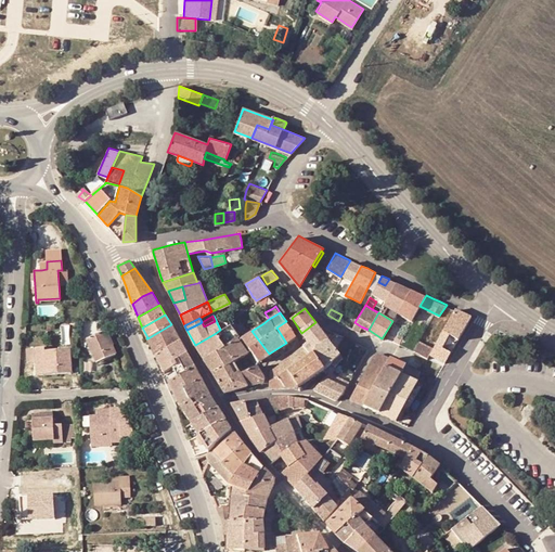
[(239,339),(242,337),(252,331),(241,318),(240,318),(220,330),(216,333),(222,344),(202,356),(204,359),(226,346),(229,344),(235,339),(236,338),(239,339)]
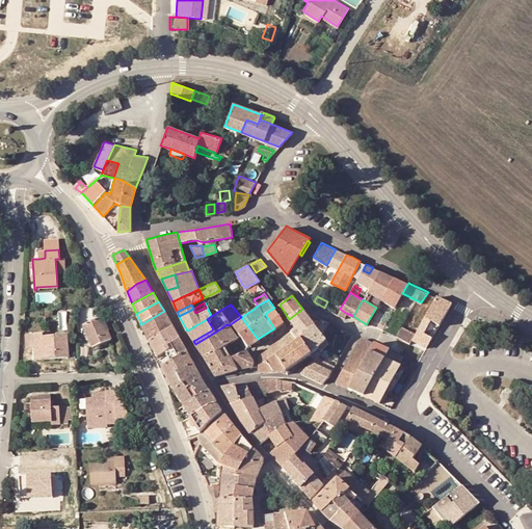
[(274,328),(284,322),(274,308),(265,314),(274,328)]
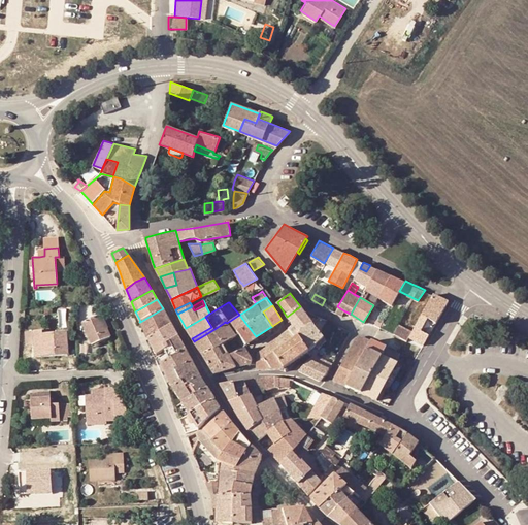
[(293,324),(300,331),(312,323),(303,312),(300,306),(287,317),(293,324)]
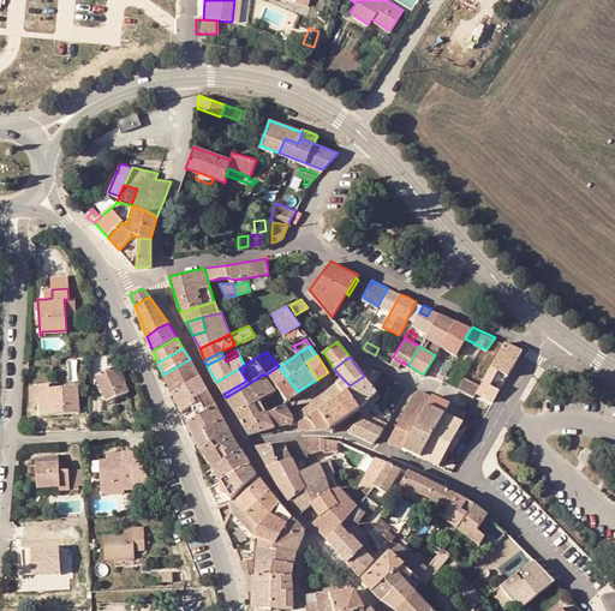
[(173,393),(199,377),(190,359),(163,375),(173,393)]
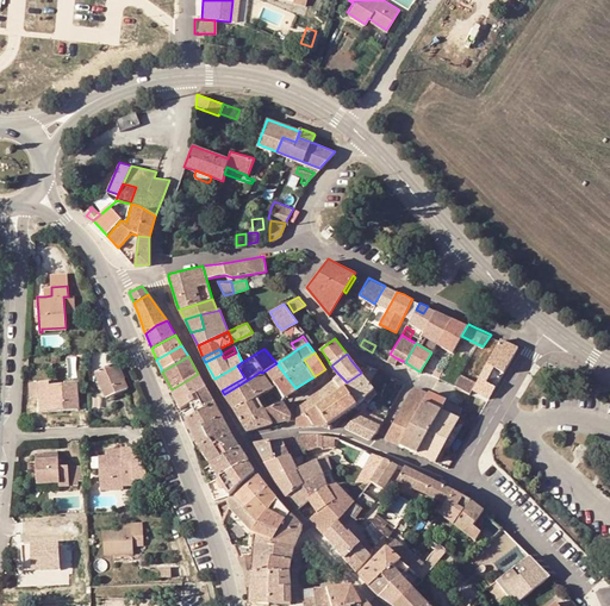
[(350,360),(361,373),(367,367),(369,364),(354,357),(350,360)]
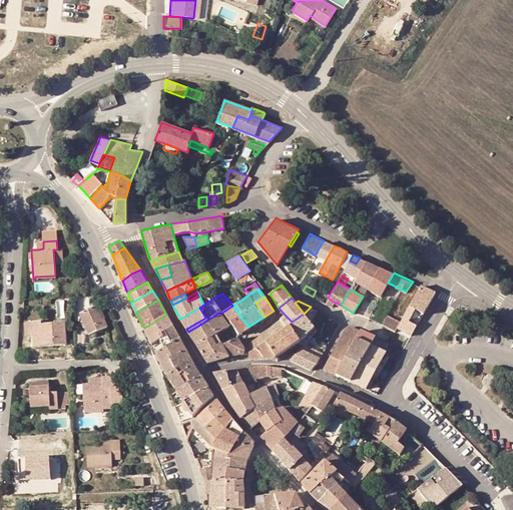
[(106,327),(97,304),(80,312),(89,334),(106,327)]
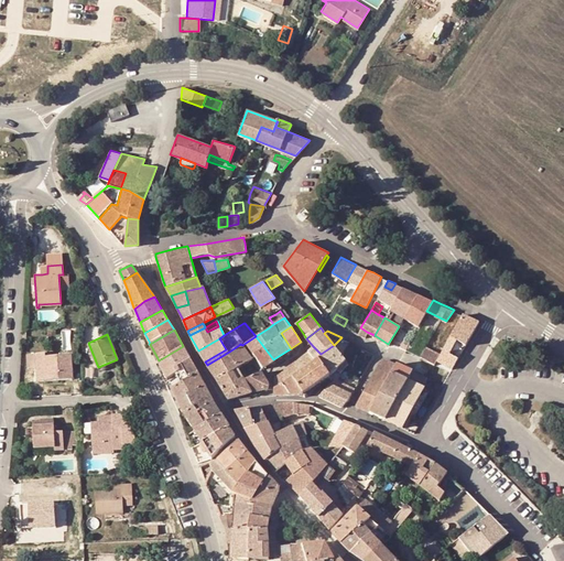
[(107,334),(117,359),(118,359),(108,334),(107,334)]
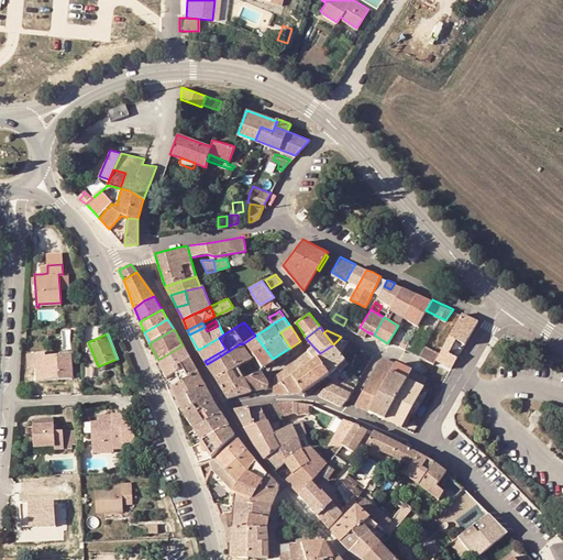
[(251,351),(262,366),(273,359),(255,336),(245,342),(251,351)]
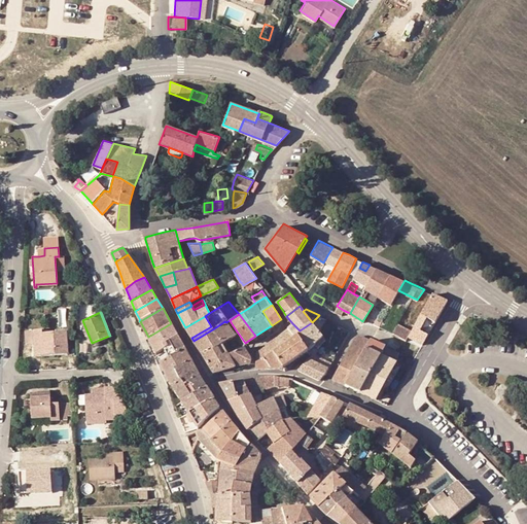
[(205,316),(185,327),(191,338),(211,326),(205,316)]
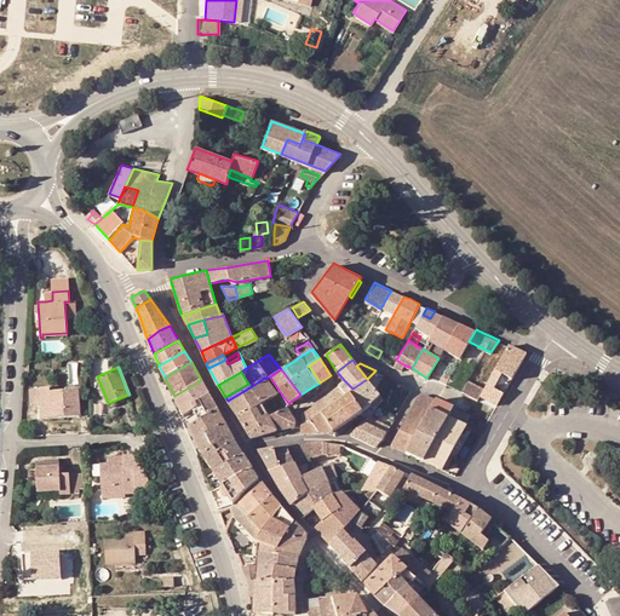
[(379,380),(373,373),(367,379),(374,387),(379,380)]
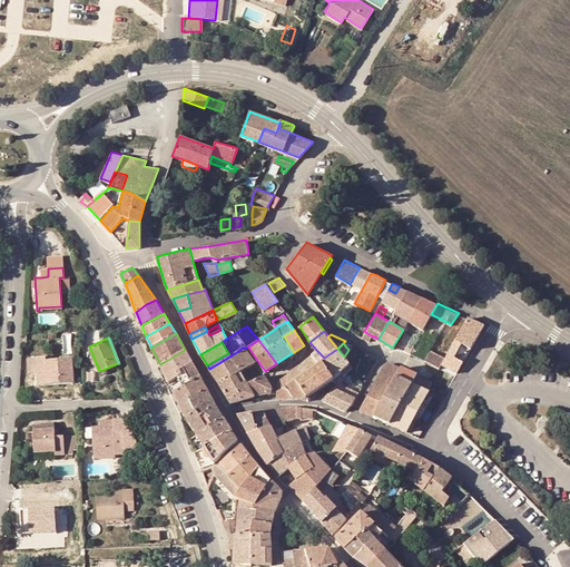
[(254,355),(248,346),(245,349),(251,358),(254,355)]
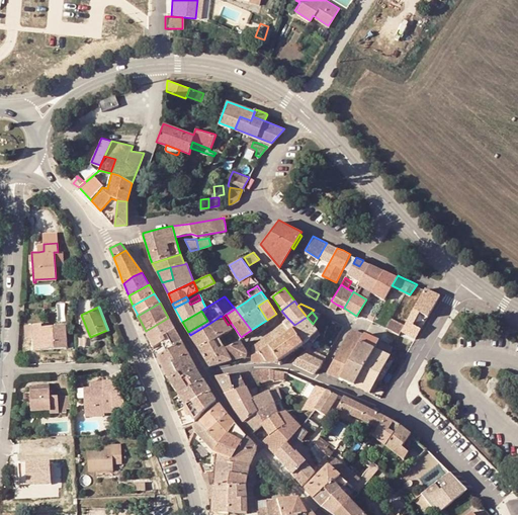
[(210,323),(218,337),(231,329),(228,325),(223,317),(221,316),(220,317),(213,321),(210,323)]
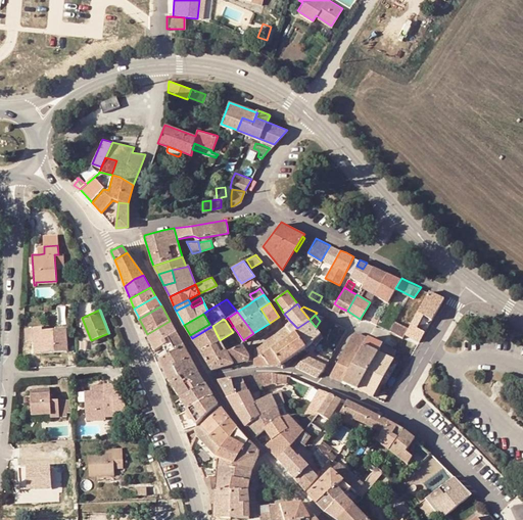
[(316,327),(310,320),(297,328),(298,329),(295,331),(295,332),(305,346),(321,333),(316,327)]
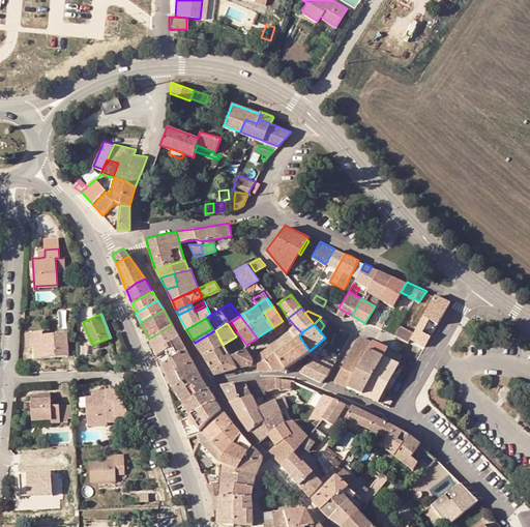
[(414,330),(400,324),(394,332),(409,340),(414,330)]
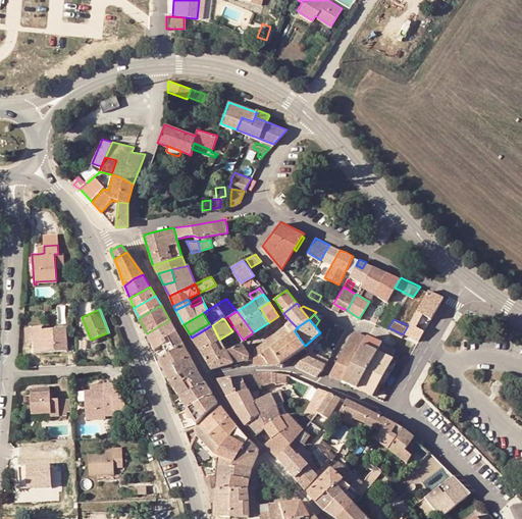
[(163,344),(161,340),(175,331),(169,320),(147,333),(154,349),(162,344),(163,344)]
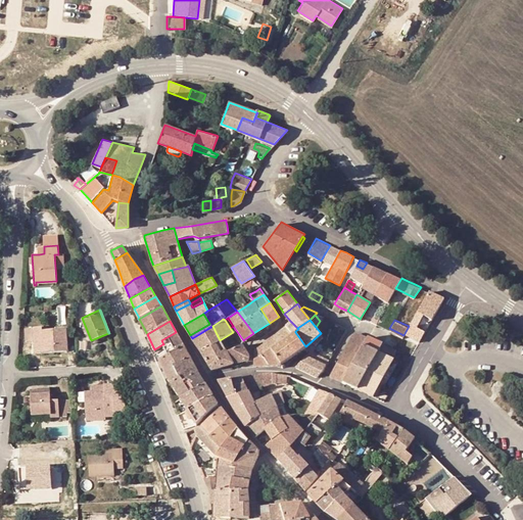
[(286,325),(293,334),(295,332),(295,331),(298,329),(297,328),(290,321),(286,325)]
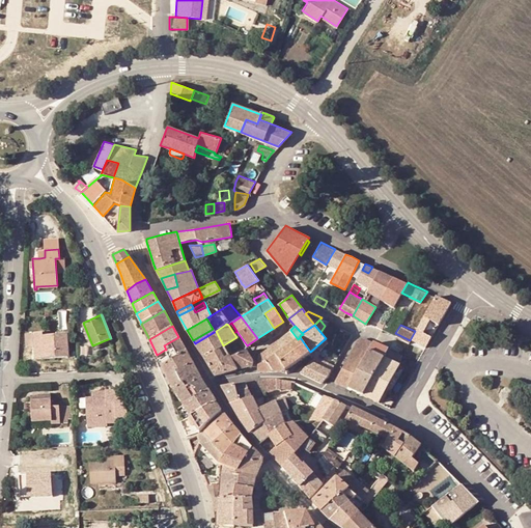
[(34,331),(26,331),(26,344),(34,343),(35,351),(43,351),(44,356),(68,355),(66,332),(43,334),(43,330),(34,330),(34,331)]
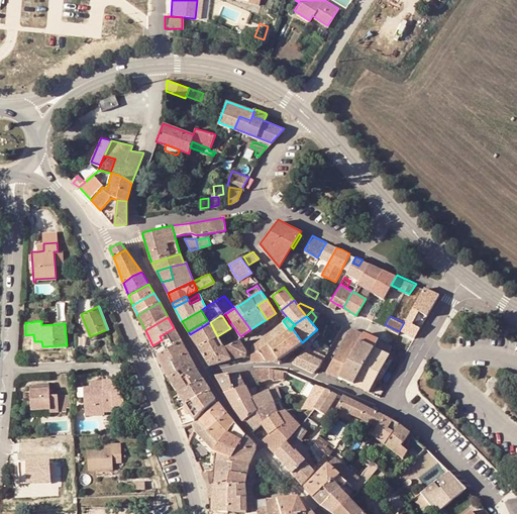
[(290,330),(283,321),(272,329),(251,344),(250,345),(252,352),(253,353),(259,349),(260,350),(268,344),(290,330)]
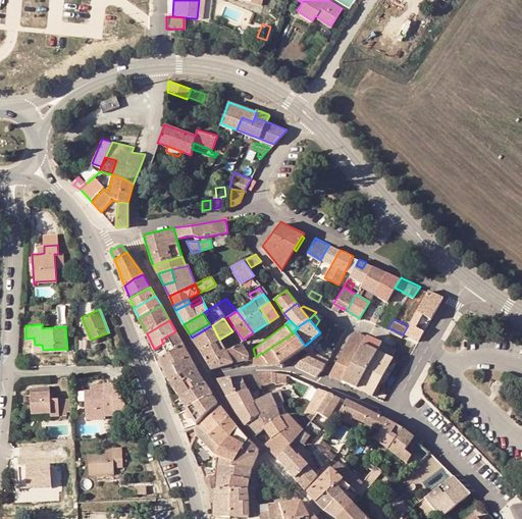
[(201,351),(219,340),(212,325),(192,338),(201,351)]
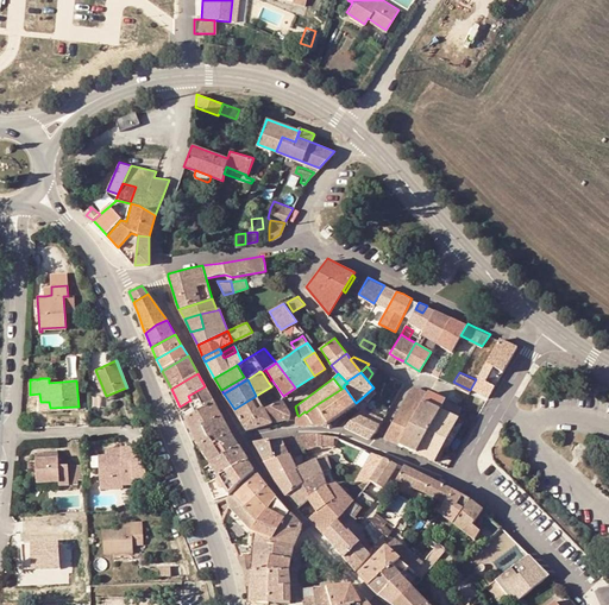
[(410,423),(428,390),(418,385),(416,385),(415,385),(414,385),(412,386),(410,388),(383,435),(400,442),(410,423)]
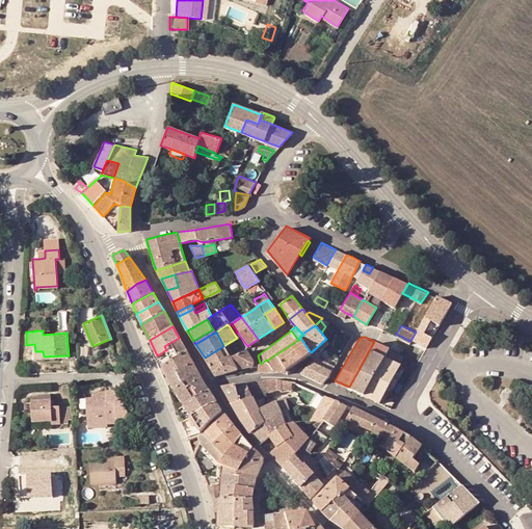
[(186,350),(179,338),(164,346),(166,350),(165,350),(167,355),(168,354),(170,360),(186,350)]
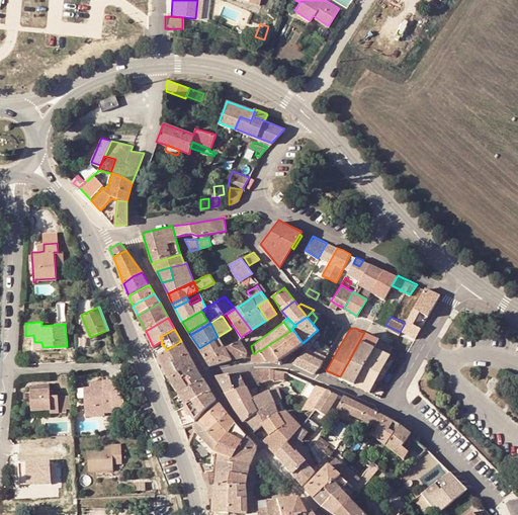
[(303,343),(292,329),(290,331),(268,345),(278,360),(293,350),(303,343)]
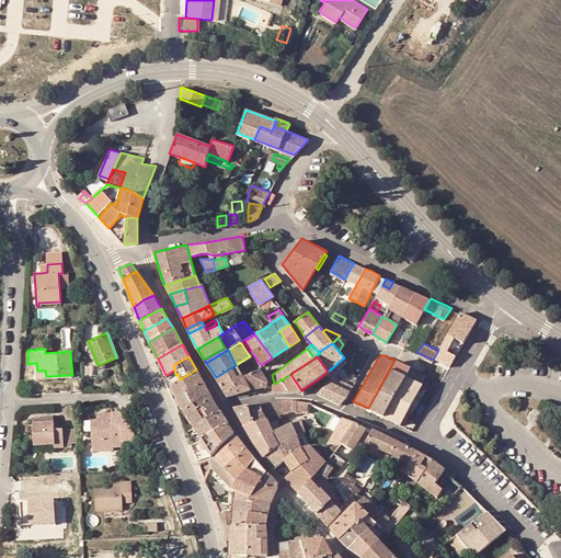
[(378,390),(392,398),(404,376),(410,366),(395,360),(378,390)]
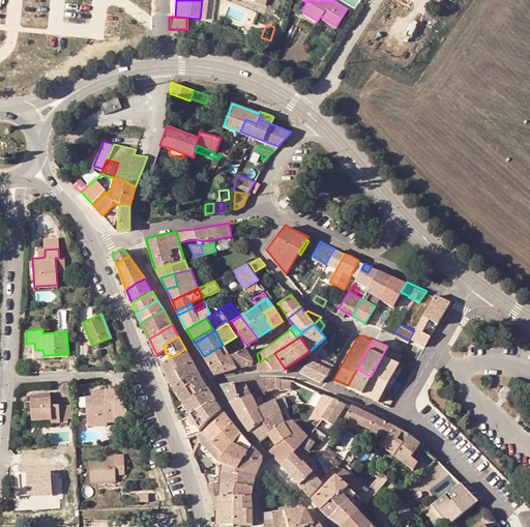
[(235,368),(229,356),(223,345),(204,356),(207,361),(210,368),(214,374),(235,368)]
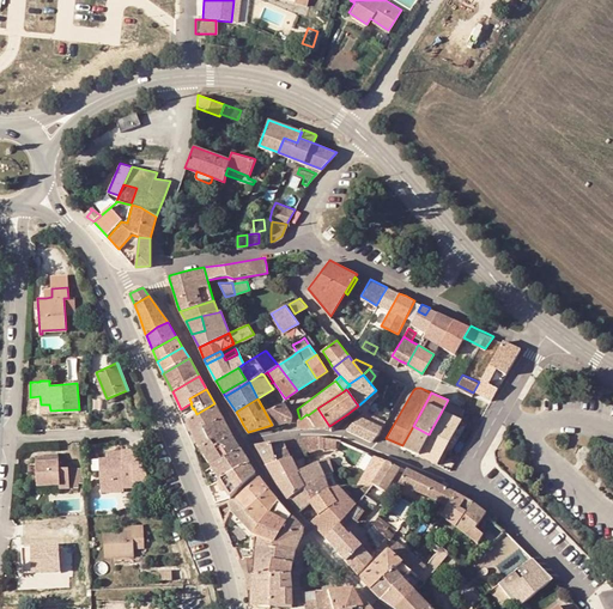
[(465,407),(448,400),(442,410),(461,419),(467,408),(465,407)]
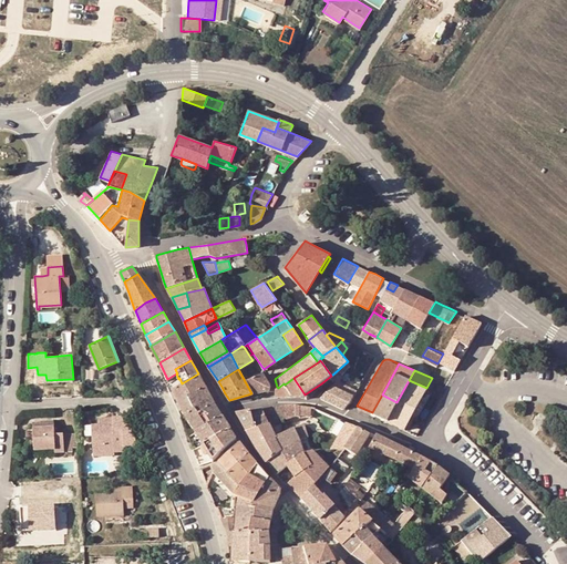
[(206,387),(198,373),(182,383),(179,378),(178,379),(181,383),(172,389),(178,401),(177,401),(185,413),(195,408),(189,397),(206,387)]
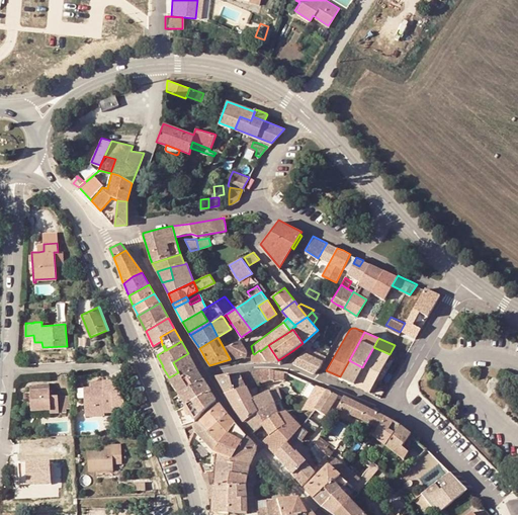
[(239,341),(224,348),(230,359),(243,355),(245,354),(247,353),(247,351),(240,341),(239,341)]
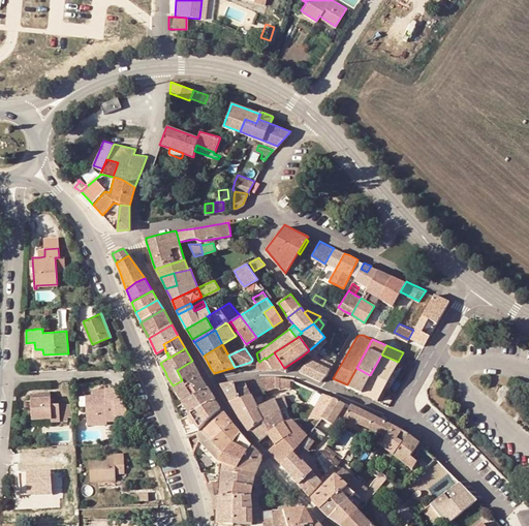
[(257,363),(256,369),(284,368),(274,352),(266,359),(265,358),(259,362),(258,361),(257,363)]
